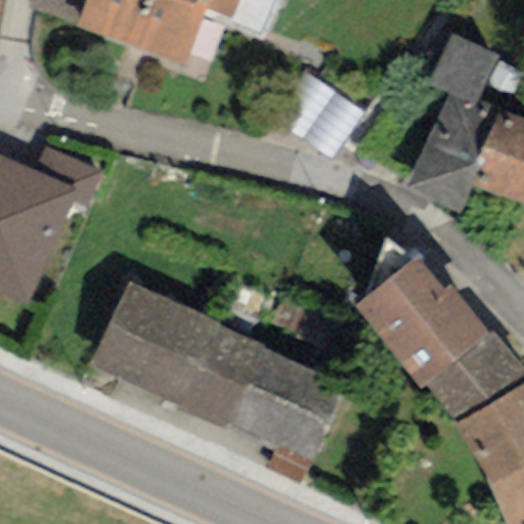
[(28,0),(26,11),(77,26),(86,0),(28,0)]
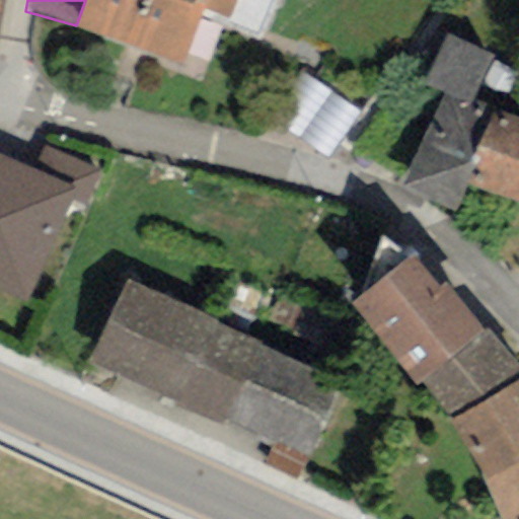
[(85,0),(76,25),(204,75),(224,21),(260,34),(273,0),(85,0)]
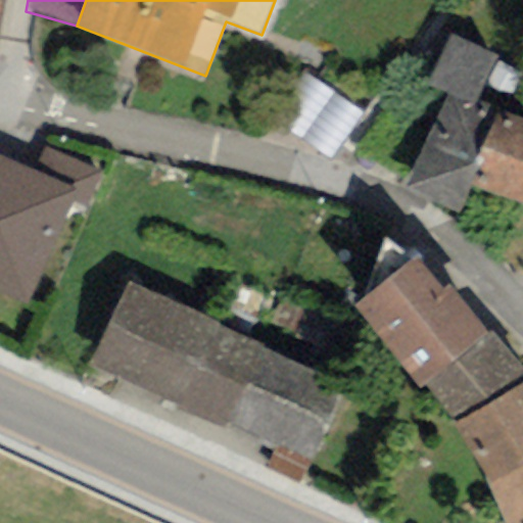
[(400,189),(456,217),(471,187),(465,184),(497,115),(473,104),(496,55),(452,33),(427,83),(447,93),(400,189)]
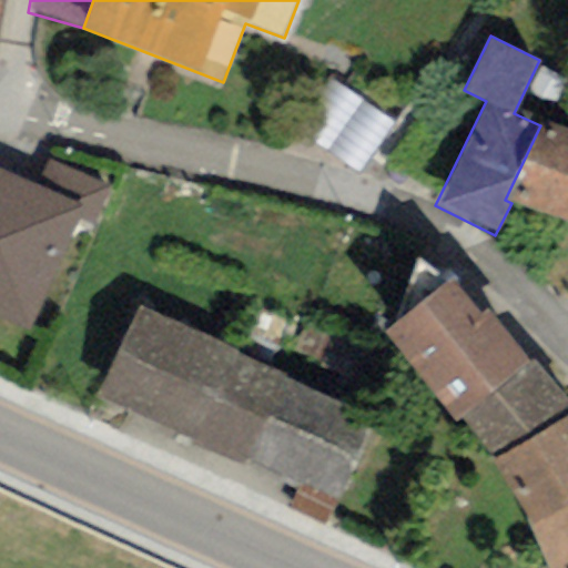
[(367,175),(393,125),(341,99),(315,149),(367,175)]
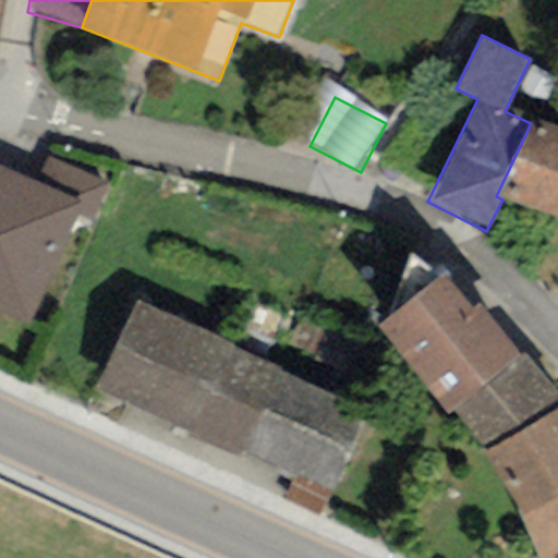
[(496,196),(502,199),(557,219),(557,126),(534,118),(531,123),(496,196)]
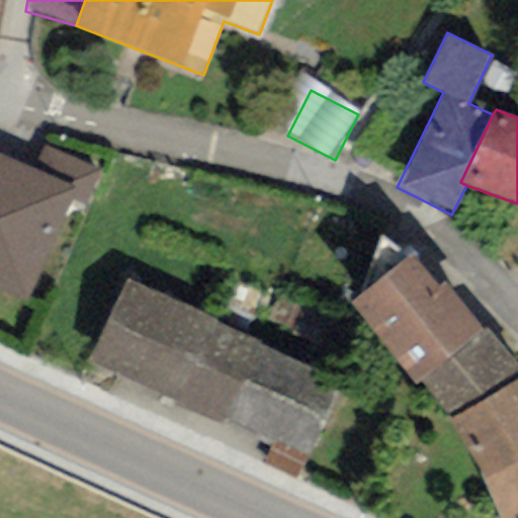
[(45,146),(33,171),(75,189),(71,198),(85,204),(100,170),(45,146)]
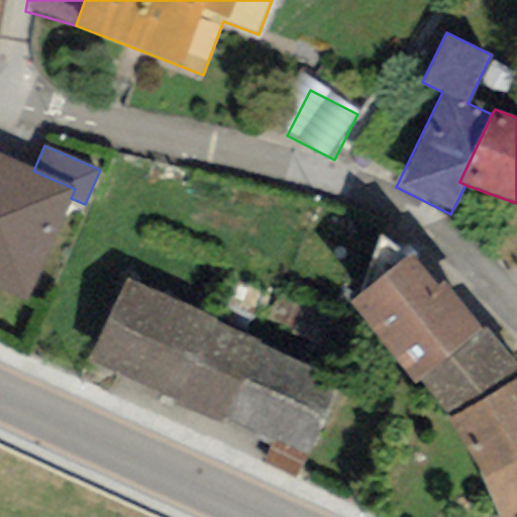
[(33,171),(0,157),(0,291),(25,302),(71,198),(75,189),(33,171)]
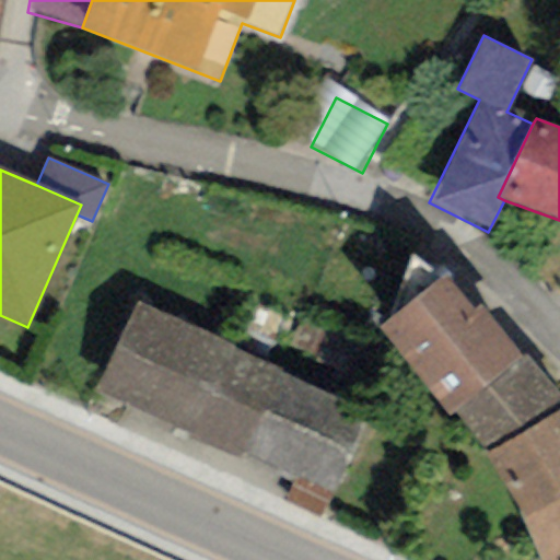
[(450,275),(377,328),(445,417),(454,409),(523,358),(481,303),(475,308),(450,275)]
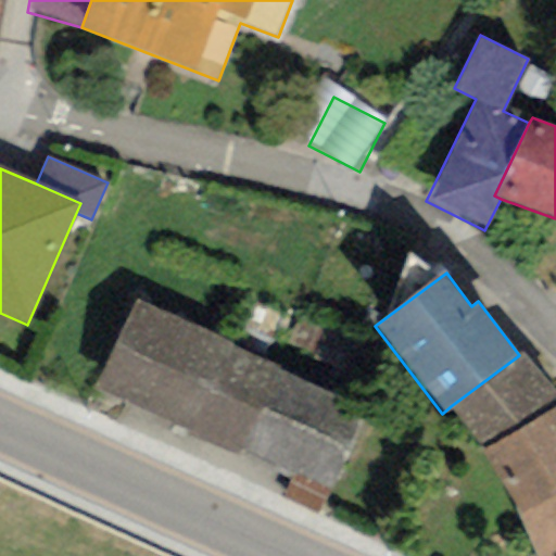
[(369,404),(135,300),(95,389),(329,493),(369,404)]
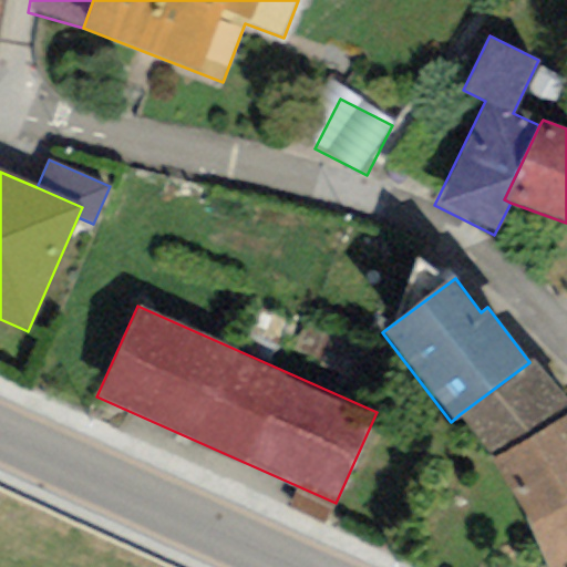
[(566,404),(534,358),(529,362),(460,414),(496,459),(566,411),(566,404)]
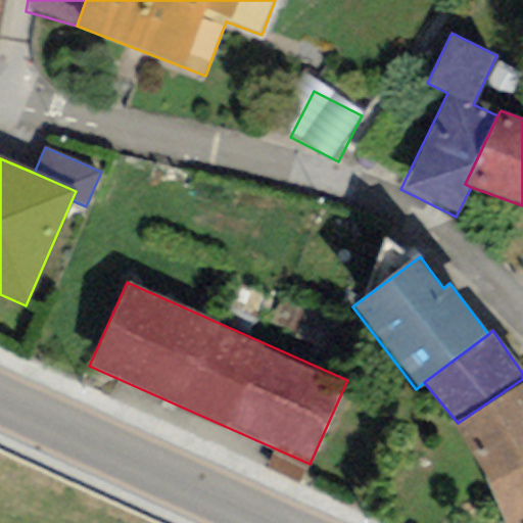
[(487,485),(522,467),(522,379),(458,423),(487,485)]
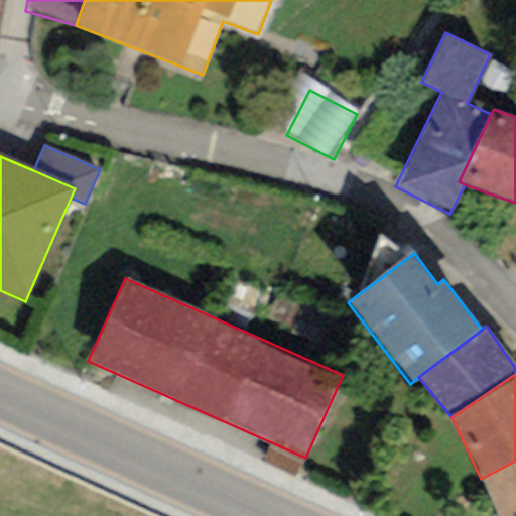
[(515,515),(515,461),(481,479),(499,515),(515,515)]
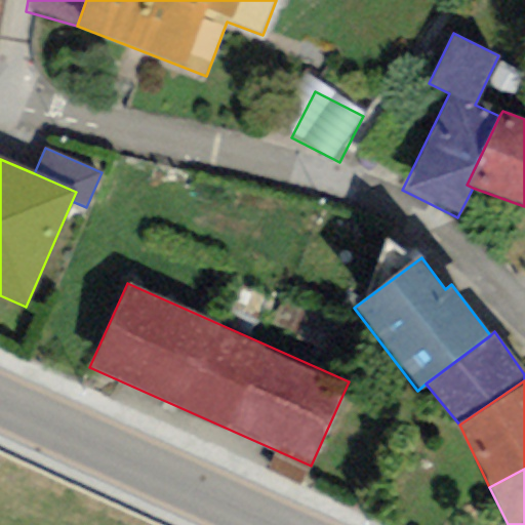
All buildings are outlined.
